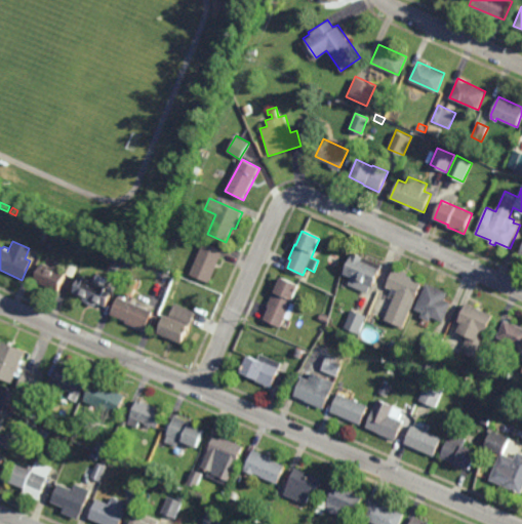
[(208,284),(189,275),(204,242),(224,250),(208,284)]
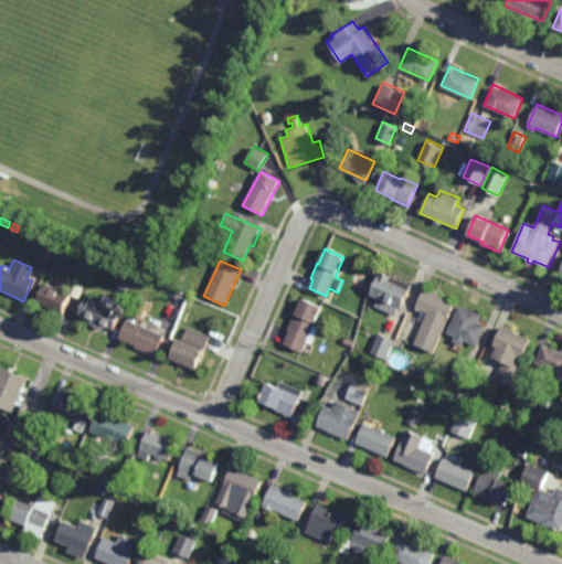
[(401,310),(398,309),(394,316),(374,307),(378,299),(370,296),(380,273),(411,286),(401,310)]
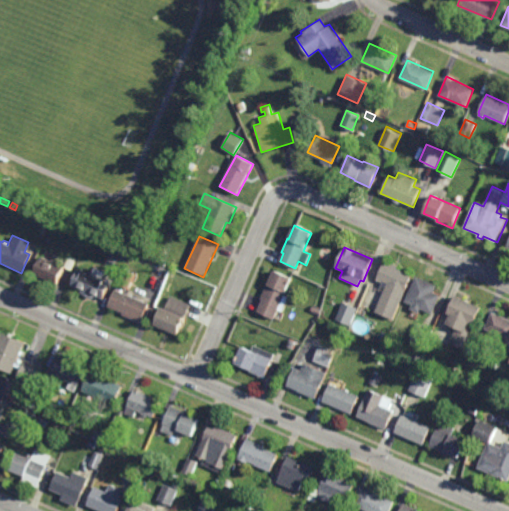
[(68,272),(60,269),(54,283),(31,274),(37,257),(62,267),(66,257),(73,259),(68,272)]
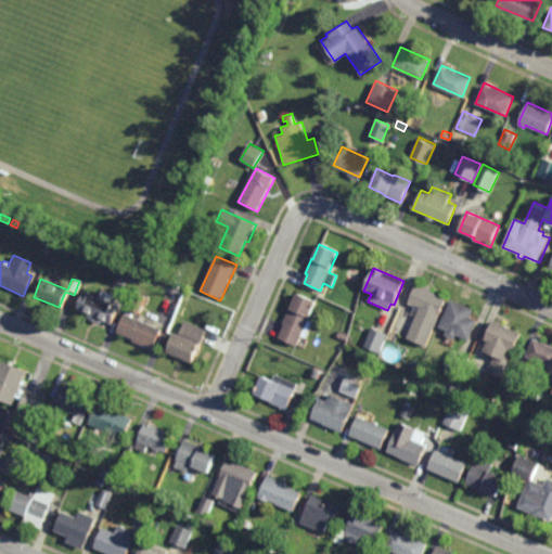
[(432,288),(429,292),(446,299),(425,347),(407,339),(418,312),(412,309),(413,307),(408,305),(416,283),(432,288)]
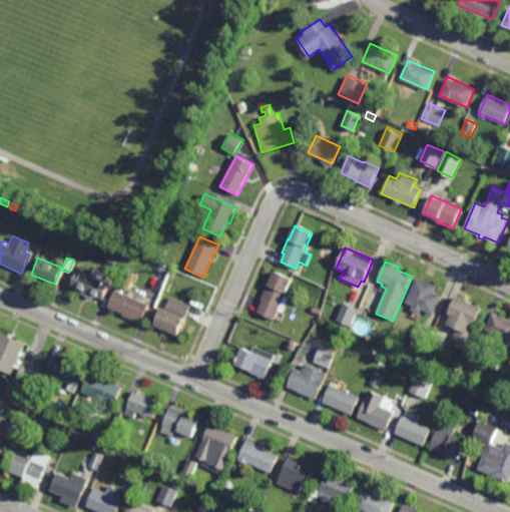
[(104,273),(104,272),(112,275),(108,284),(89,276),(93,268),(104,273)]
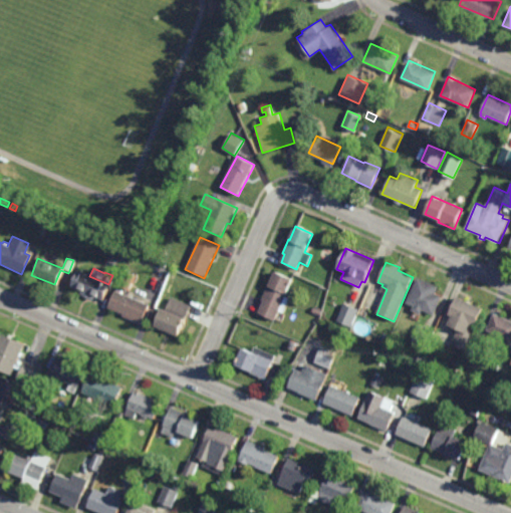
[(101,301),(93,297),(92,301),(78,295),(79,291),(69,287),(76,271),(108,285),(101,301)]
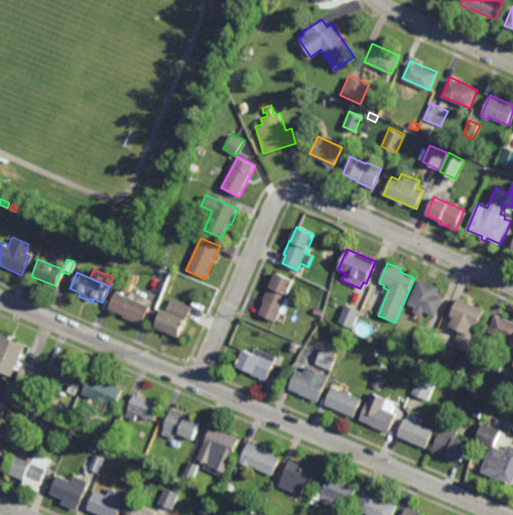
[(286,297),(290,299),(283,314),(280,312),(275,323),(258,314),(264,302),(261,301),(268,287),(269,287),(276,272),(294,281),(286,297)]
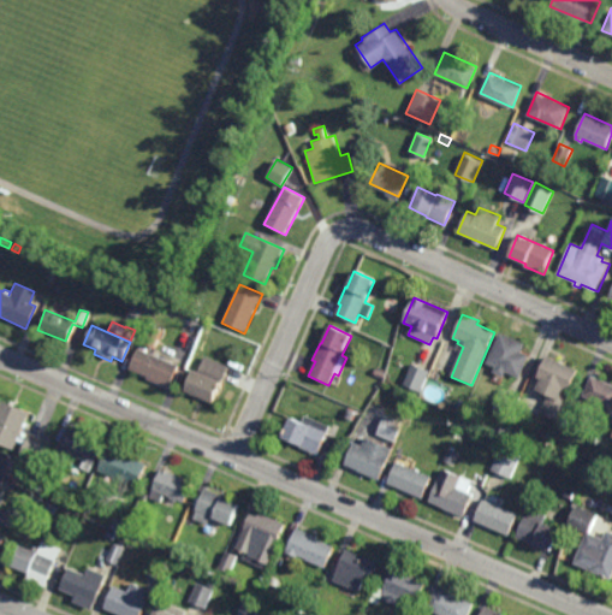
[(518,378),(506,372),(503,378),(493,373),(495,368),(486,364),(500,333),(524,344),(521,353),(528,356),(518,378)]
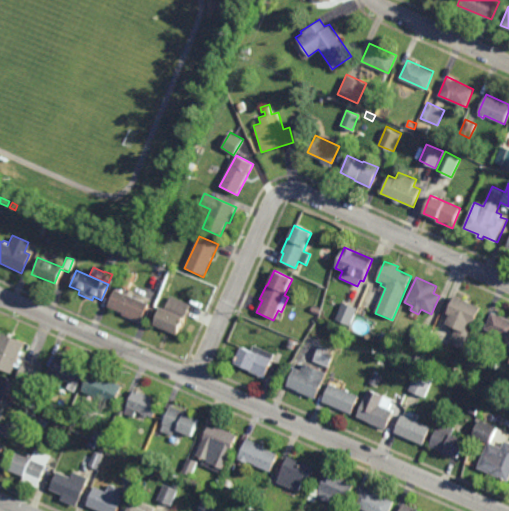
[(133,298),(134,295),(139,297),(138,300),(147,304),(139,323),(120,315),(121,313),(106,307),(113,289),(133,298)]
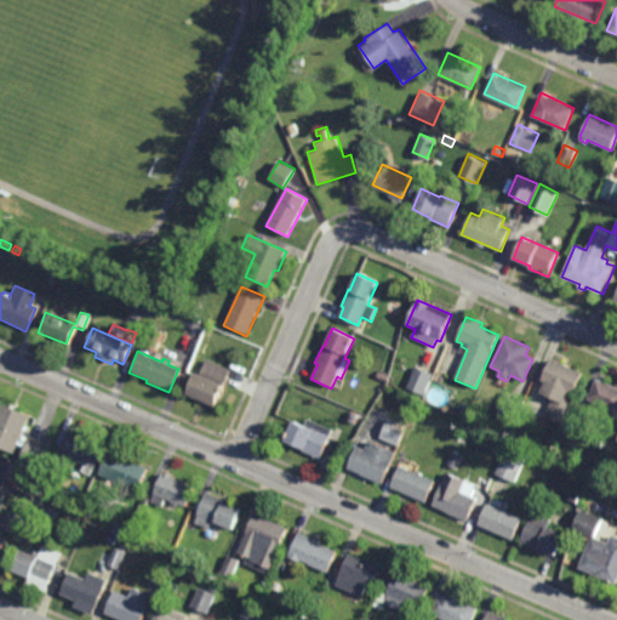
[(213,408),(186,396),(194,375),(198,376),(206,359),(230,369),(213,408)]
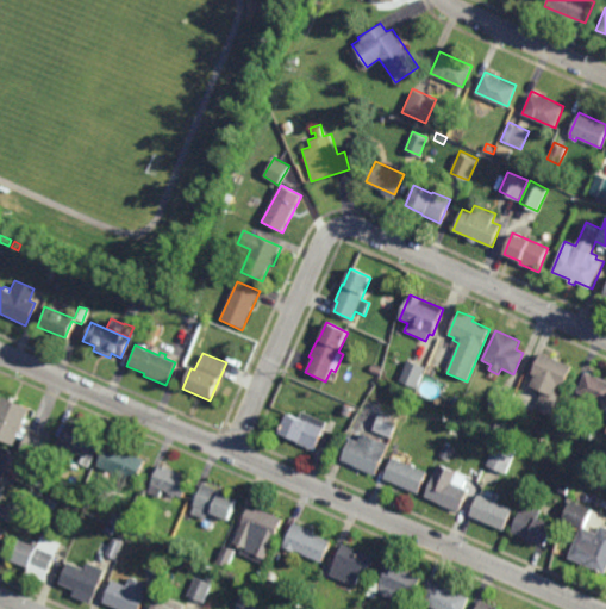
[(563,389),(560,386),(557,393),(564,396),(555,418),(536,409),(542,395),(530,389),(536,376),(532,374),(542,354),(573,367),(563,389)]
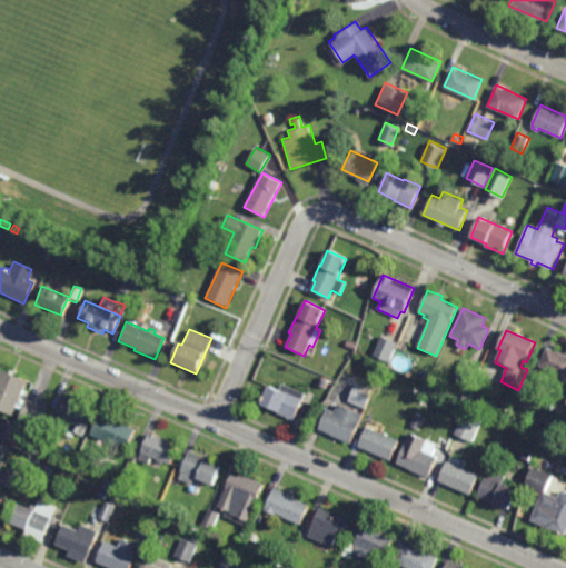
[(389,362),(374,356),(383,337),(398,344),(389,362)]
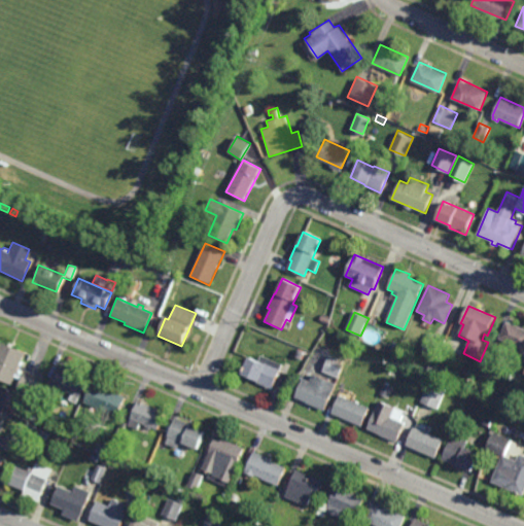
[(328,324),(319,321),(321,316),(329,319),(328,324)]
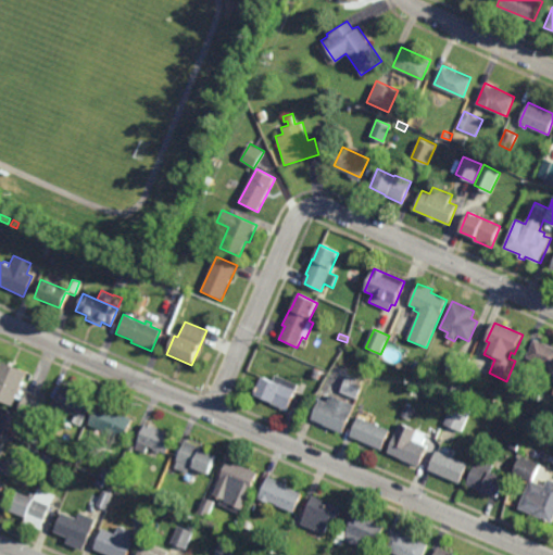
[(552,375),(540,369),(542,365),(527,358),(535,340),(552,348),(552,375)]
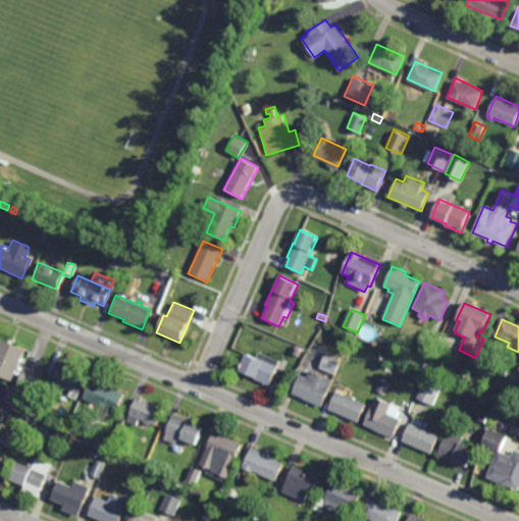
[(496,358),(480,351),(486,336),(503,344),(496,358)]
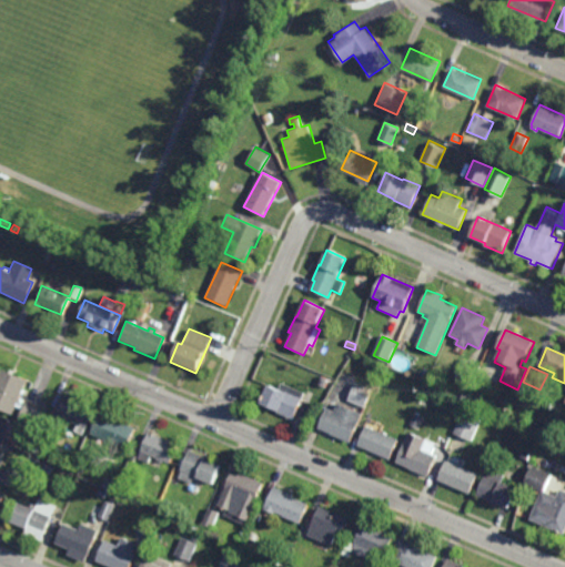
[(424,384),(416,381),(423,367),(430,371),(424,384)]
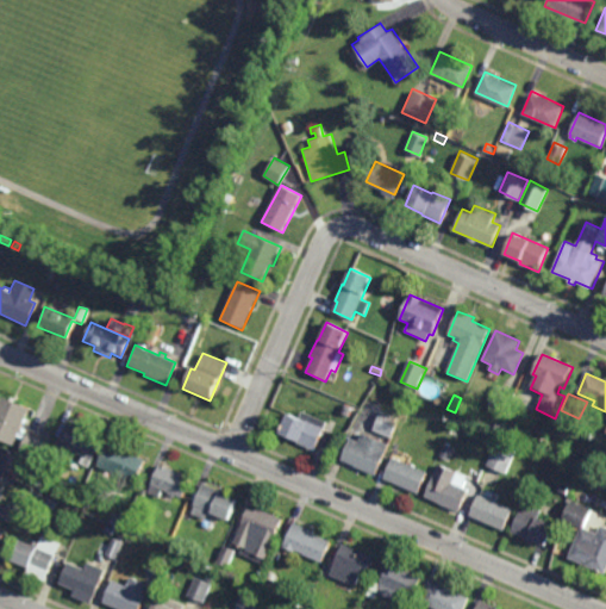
[(13,399),(12,403),(26,409),(17,434),(24,437),(25,435),(45,445),(38,460),(18,451),(23,441),(14,437),(11,447),(0,442),(0,398),(8,401),(10,397),(13,399)]
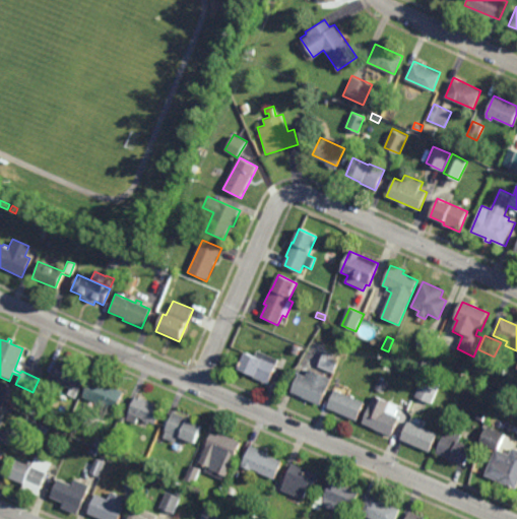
[(297,354),(291,352),(294,344),(300,347),(297,354)]
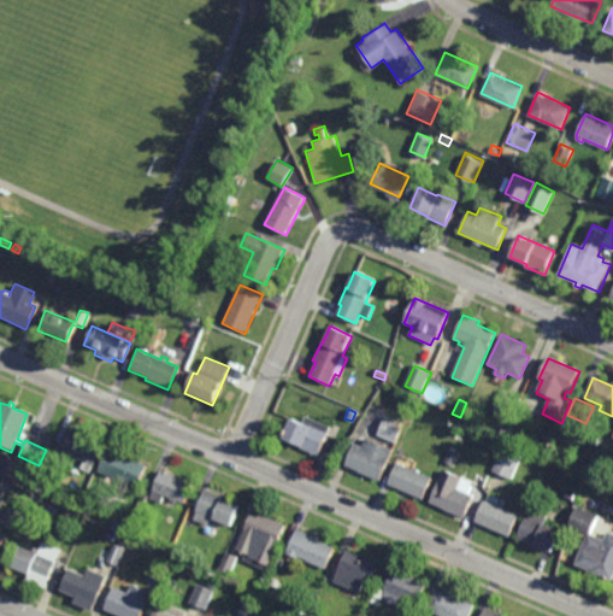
[(329,428),(317,456),(281,440),(290,418),(301,424),(305,416),(329,428)]
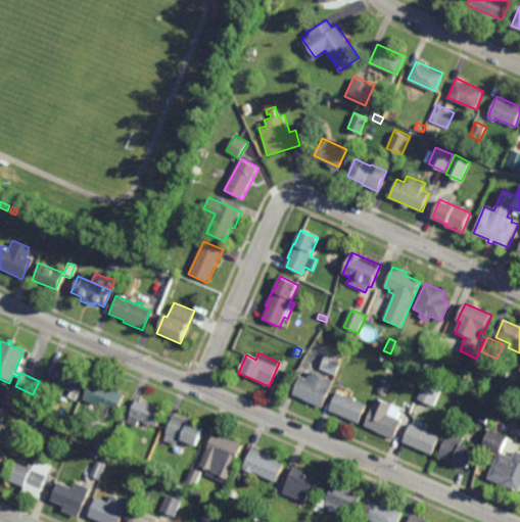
[(335,376),(320,369),(327,353),(342,361),(335,376)]
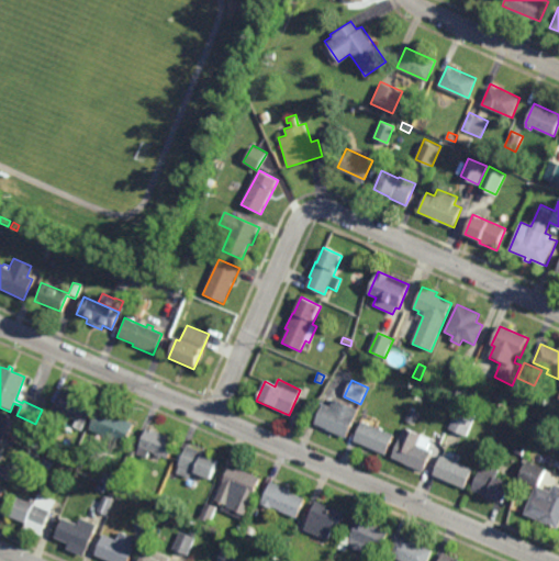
[(84,425),(82,425),(79,432),(70,427),(74,421),(52,411),(60,391),(92,405),(84,425)]
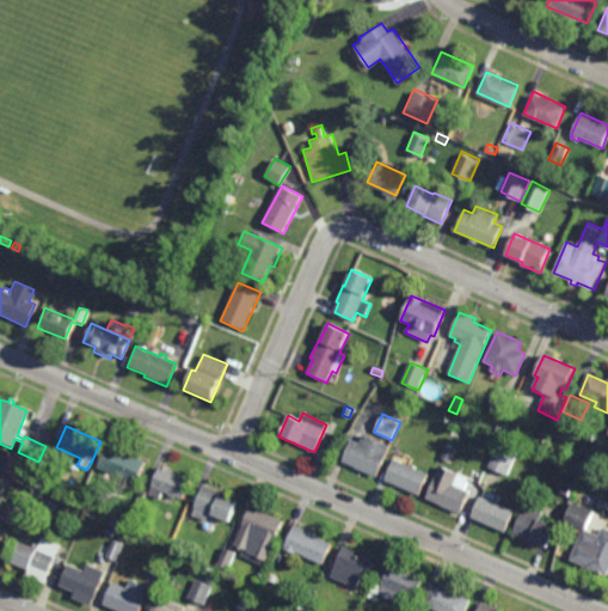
[(390,447),(376,478),(343,463),(352,441),(360,444),(363,435),(390,447)]
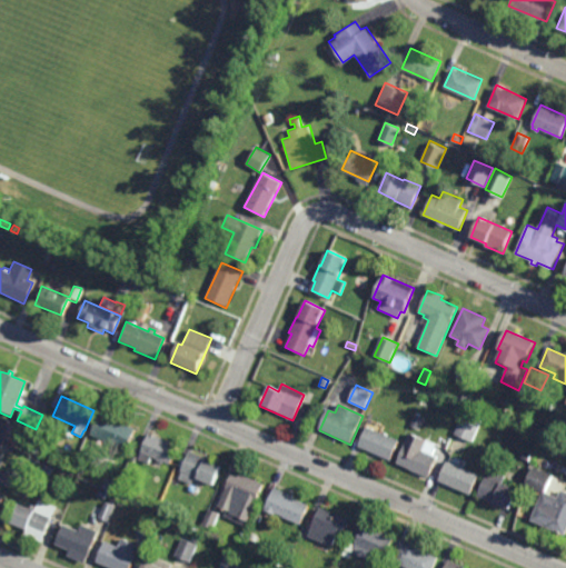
[(126,451),(88,436),(98,412),(118,420),(117,422),(135,430),(126,451)]
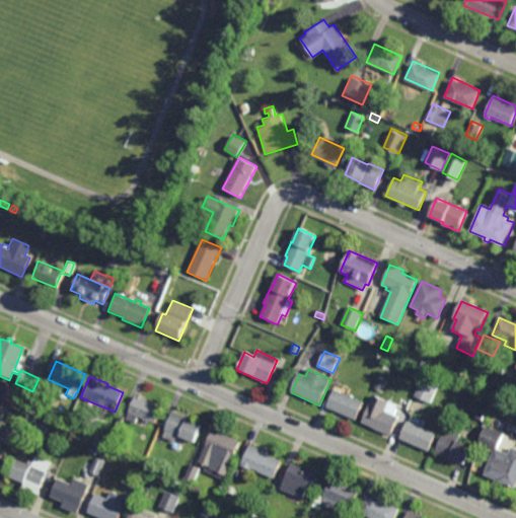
[(430,403),(414,396),(423,377),(438,384),(430,403)]
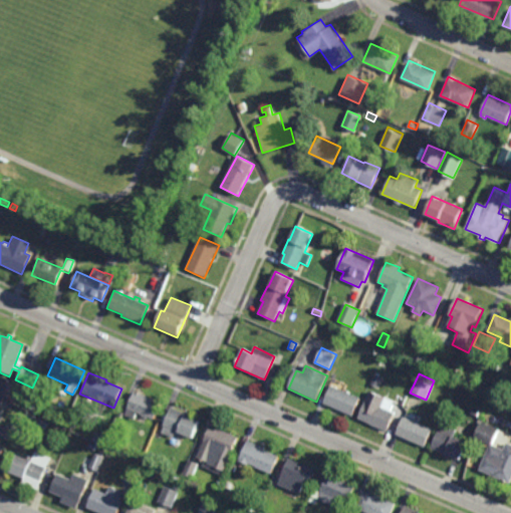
[(376,388),(371,386),(375,375),(381,378),(376,388)]
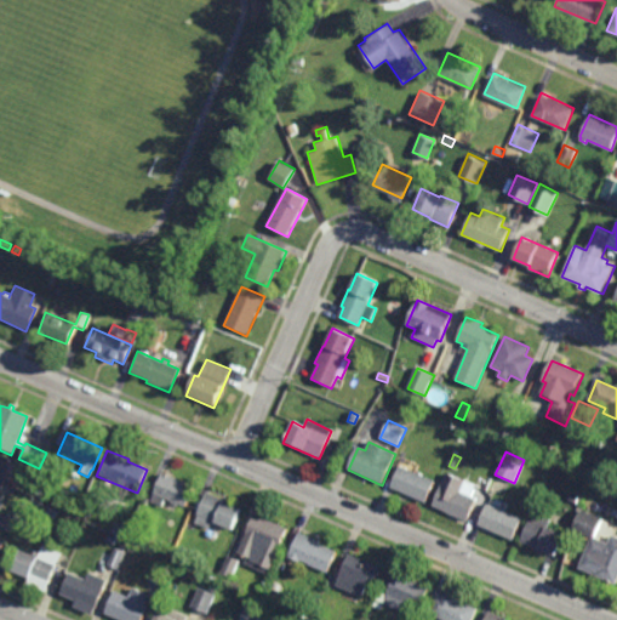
[(426,504),(390,489),(400,467),(435,482),(426,504)]
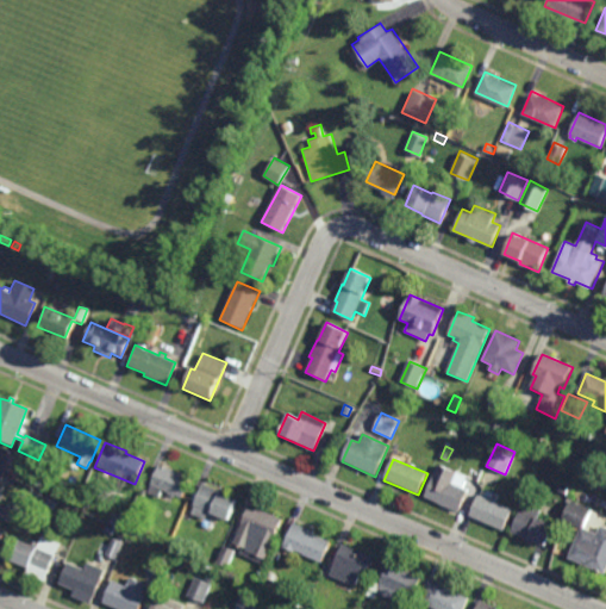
[(460,514),(426,498),(441,465),(468,478),(463,489),(469,492),(460,514)]
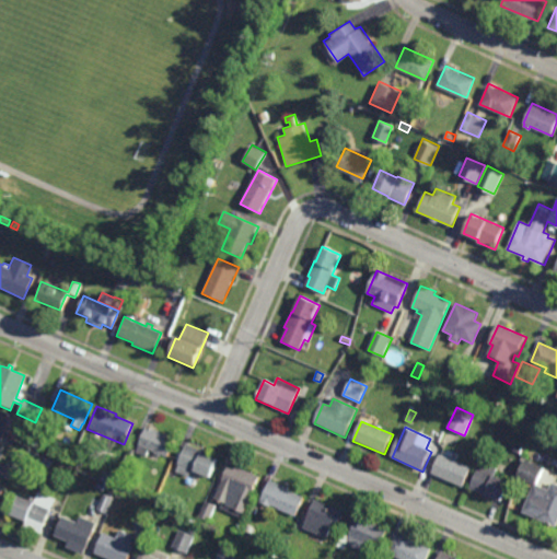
[(166,458),(159,456),(158,458),(152,456),(154,453),(148,450),(144,457),(134,454),(146,428),(174,439),(166,458)]
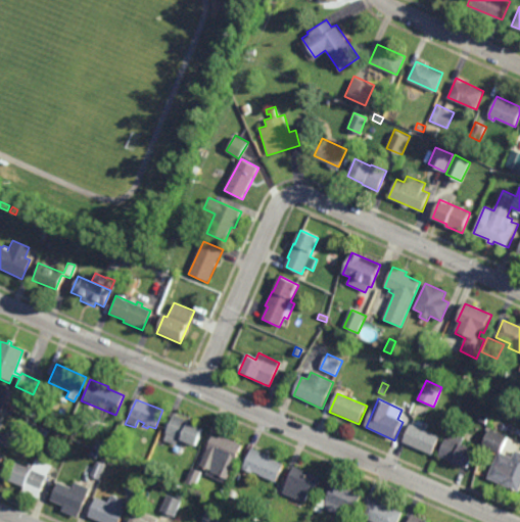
[(195,448),(178,441),(175,447),(163,442),(161,447),(154,444),(160,430),(166,433),(173,415),(189,422),(188,423),(203,429),(195,448)]
